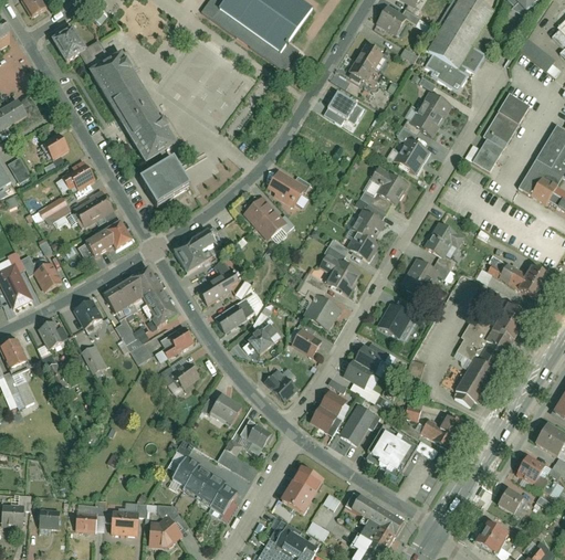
[(21,0),(30,14),(45,6),(42,0),(21,0)]
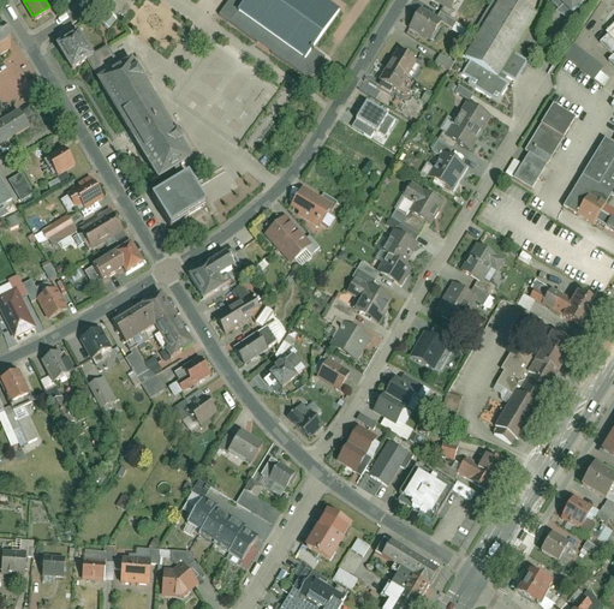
[(333,6),(325,0),(224,0),(216,10),(302,73),(315,55),(303,47),(333,6)]
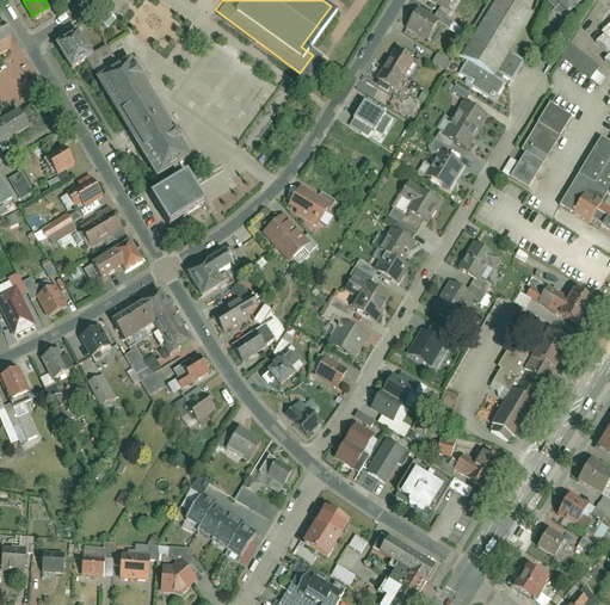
[(464,79),(492,97),(504,78),(500,76),(503,73),(511,79),(525,56),(511,48),(535,10),(518,0),(491,0),(458,53),(466,56),(457,69),(467,75),(464,79)]
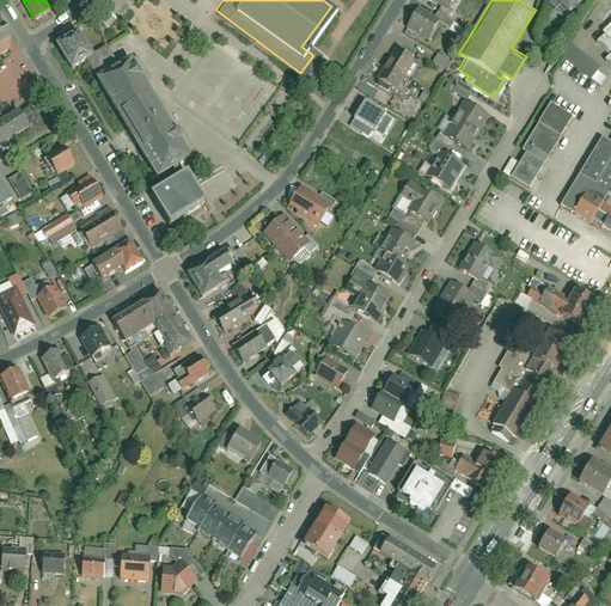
[(568,10),(576,0),(550,0),(555,6),(561,1),(568,10)]
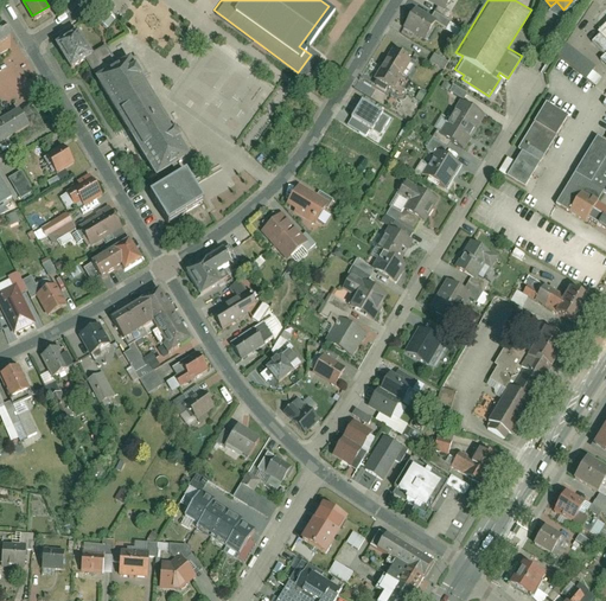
[(434,16),(414,5),(403,25),(423,36),(434,16)]
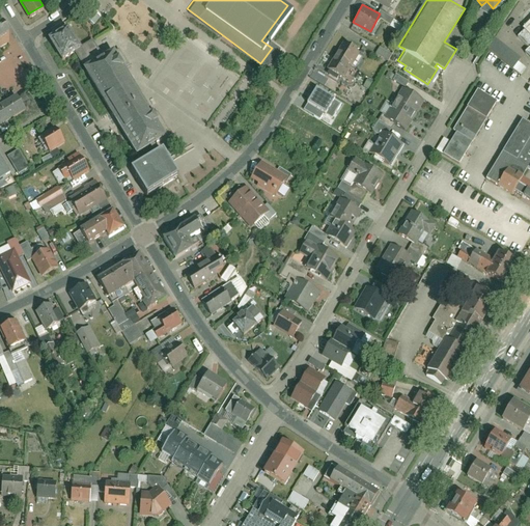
[(529,45),(525,50),(529,54),(529,17),(524,24),(526,26),(519,33),(529,45)]
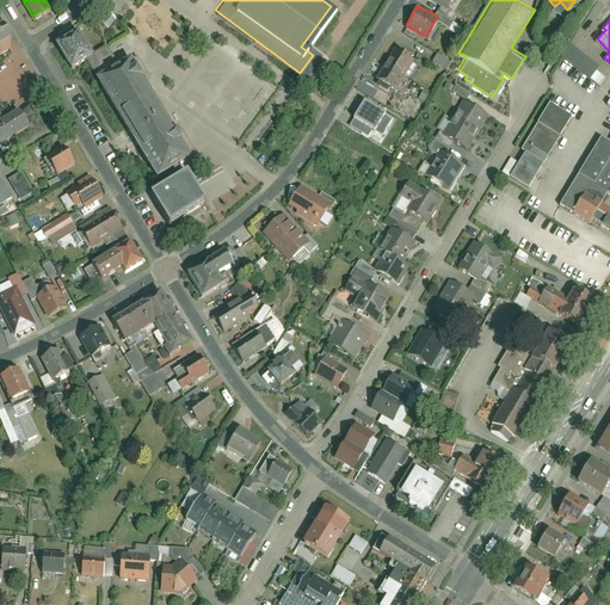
[(92,51),(76,26),(55,41),(71,66),(92,51)]
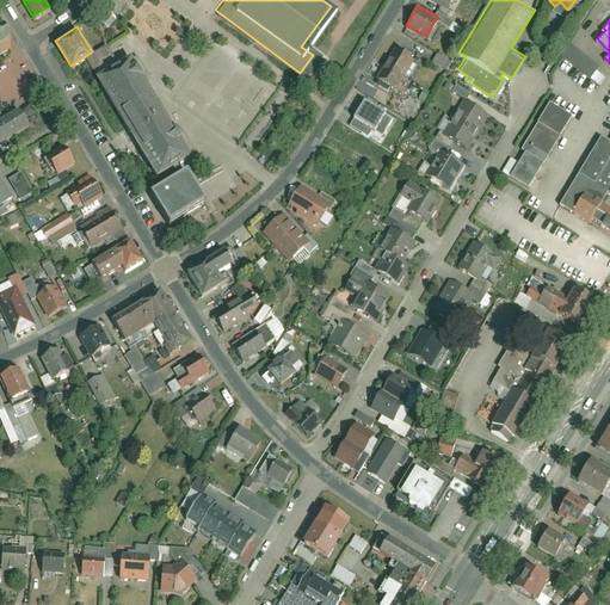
[(0,152),(14,144),(11,139),(32,125),(20,105),(4,115),(0,109),(0,51),(10,47),(2,36),(0,37),(0,152)]
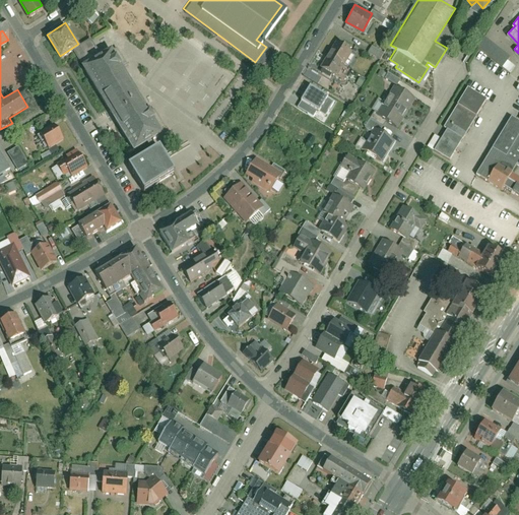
[(482,33),(474,42),(507,70),(513,63),(505,57),(508,54),(482,33)]
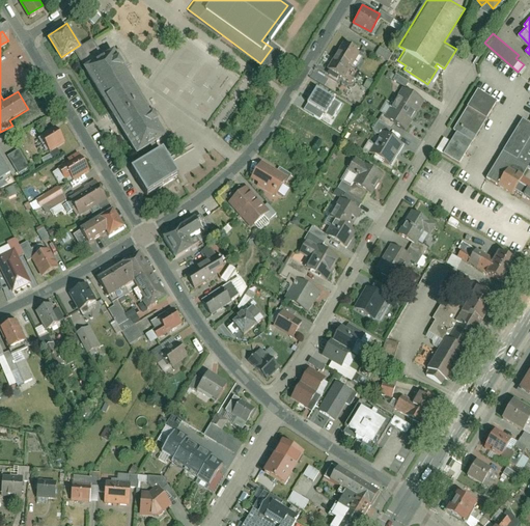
[(358,49),(341,39),(327,65),(343,75),(358,49)]
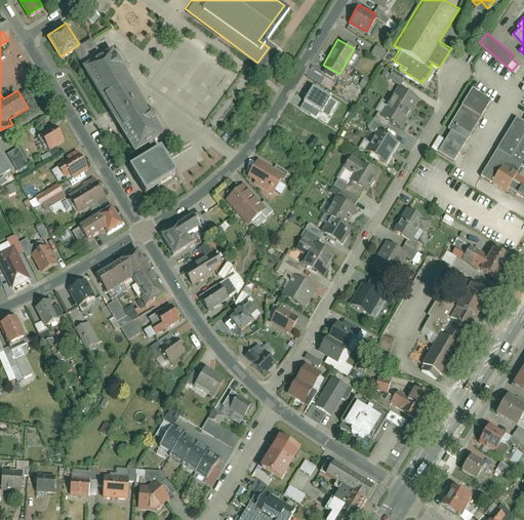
[(114,46),(83,65),(134,150),(165,131),(153,111),(148,114),(120,68),(124,65),(114,46)]
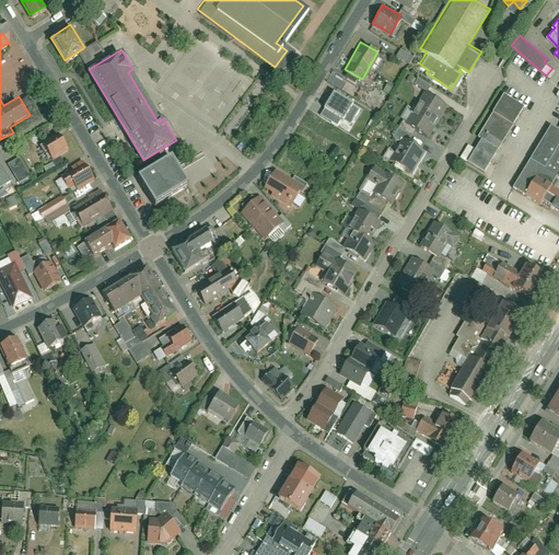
[(416,76),(414,81),(426,85),(428,81),(416,76)]
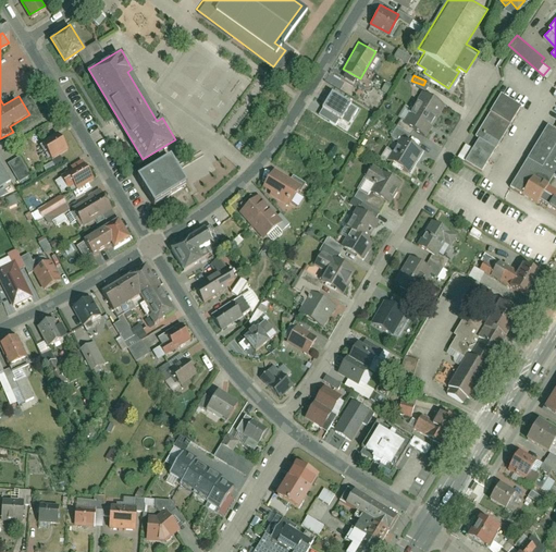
[(445,101),(420,87),(402,120),(425,134),(445,101)]
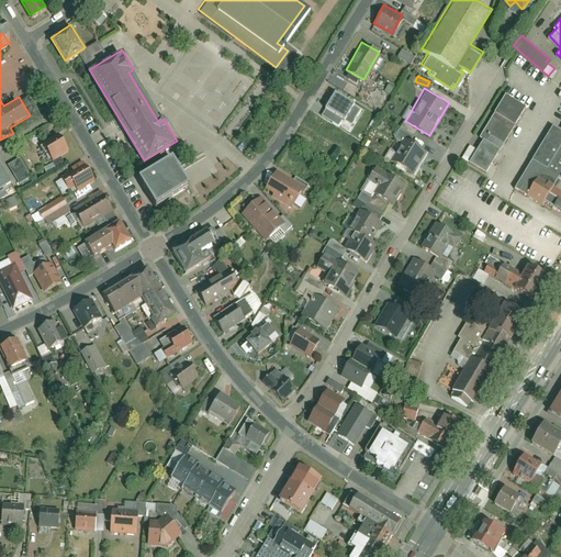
[(361,106),(334,89),(321,112),(337,122),(341,115),(351,122),(361,106)]
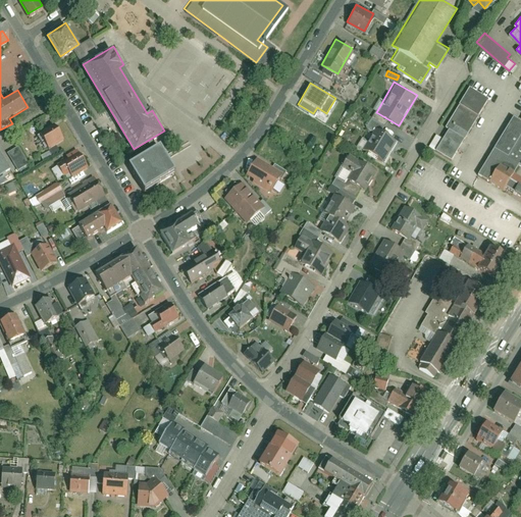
[(486,98),(466,86),(444,122),(448,125),(434,147),(450,157),(486,98)]
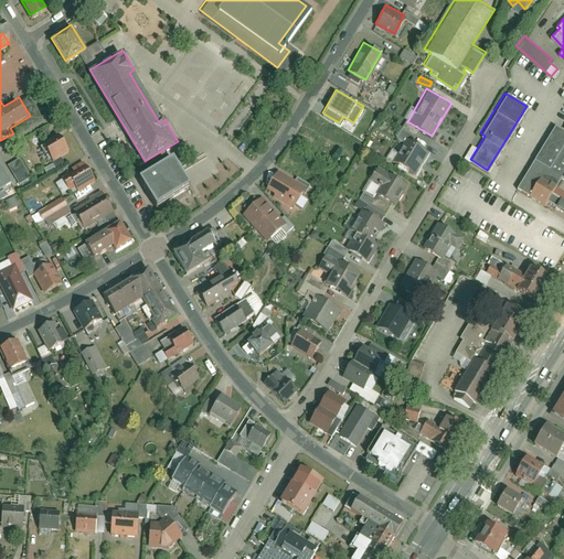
[(553,125),(518,184),(563,211),(563,119),(559,129),(553,125)]
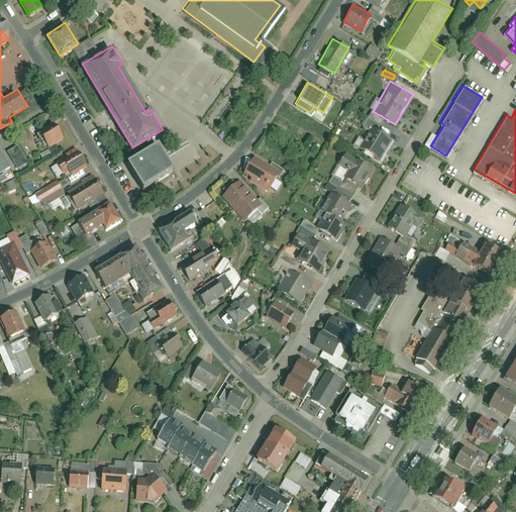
[(63,136),(54,120),(38,130),(47,145),(63,136)]
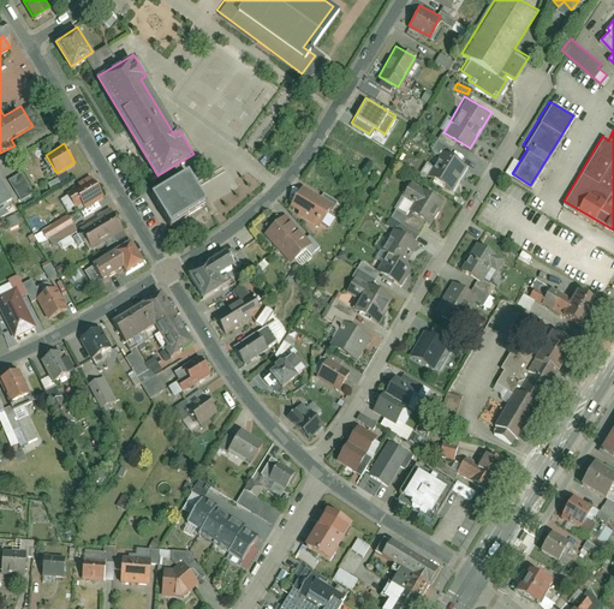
[(464,161),(441,148),(427,173),(448,186),(464,161)]
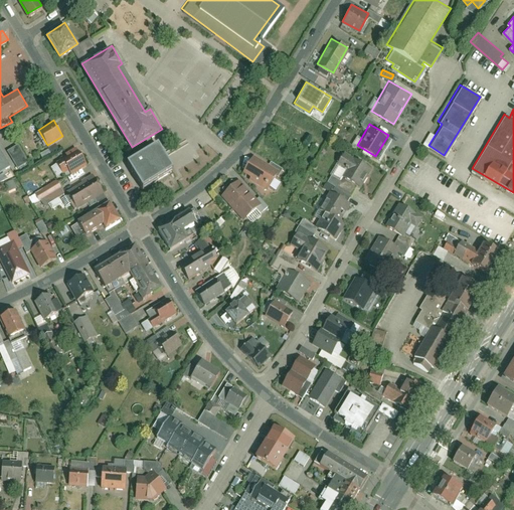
[(14,141),(5,147),(14,162),(23,156),(14,141)]
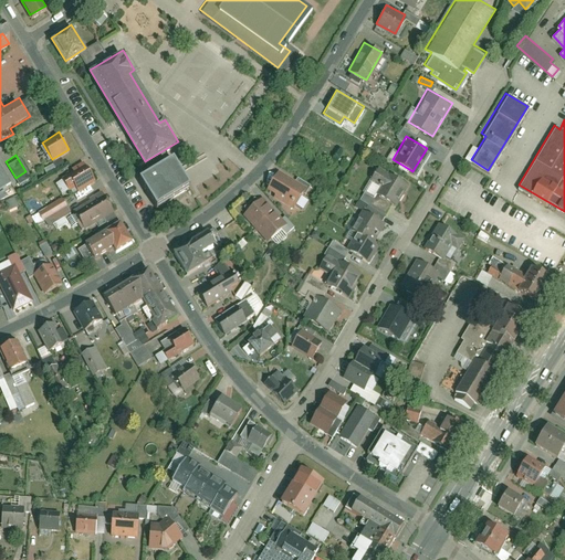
[(95,178),(82,157),(70,165),(72,169),(61,176),(70,189),(75,186),(77,189),(95,178)]
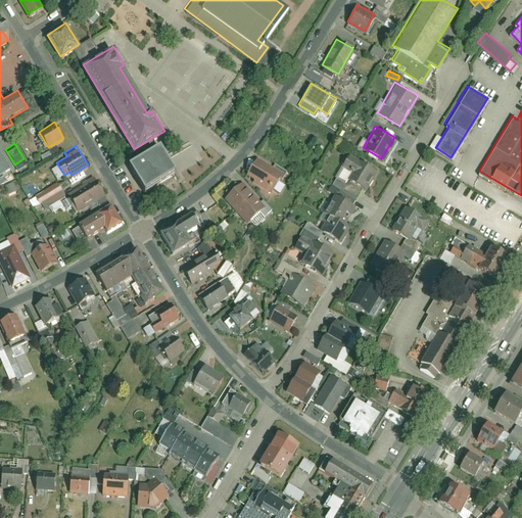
[(160,147),(129,165),(144,190),(175,173),(167,157),(160,147)]
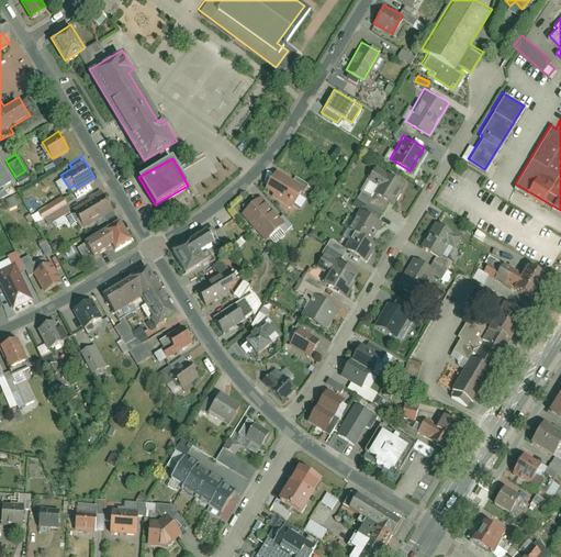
[(0,185),(10,179),(0,163),(0,185)]
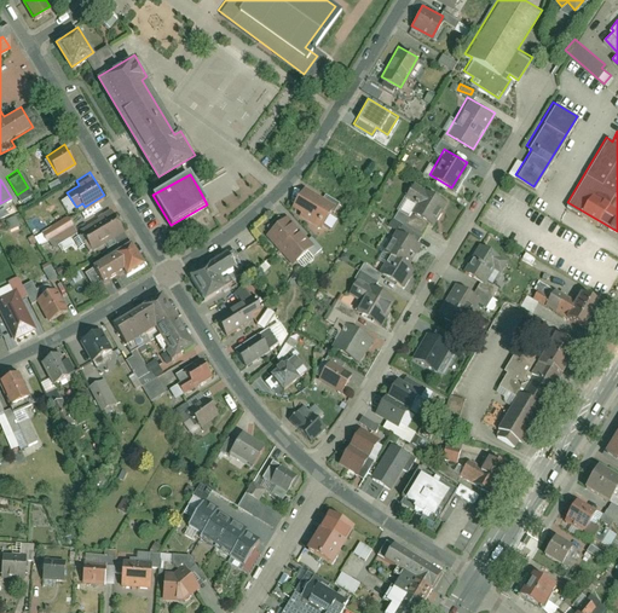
[(446,200),(414,180),(406,192),(419,200),(411,210),(432,223),(446,200)]
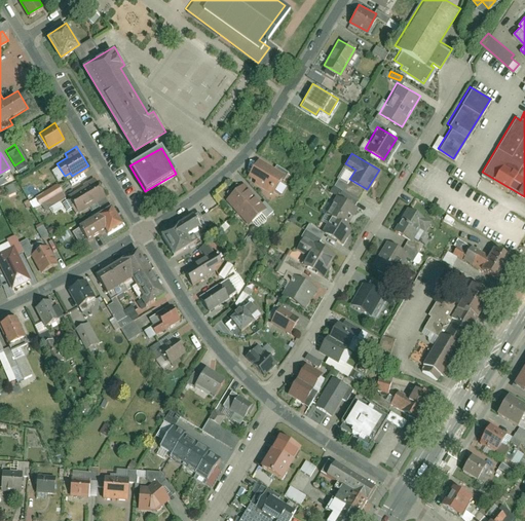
[(285,171),(258,156),(248,175),(256,179),(254,182),(273,192),(285,171)]
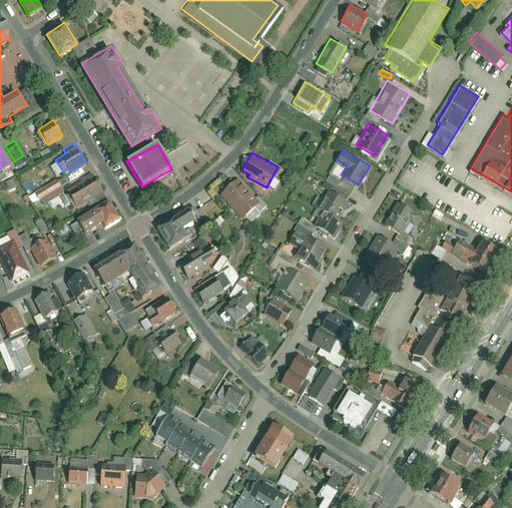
[(75,205),(102,190),(93,174),(66,190),(75,205)]
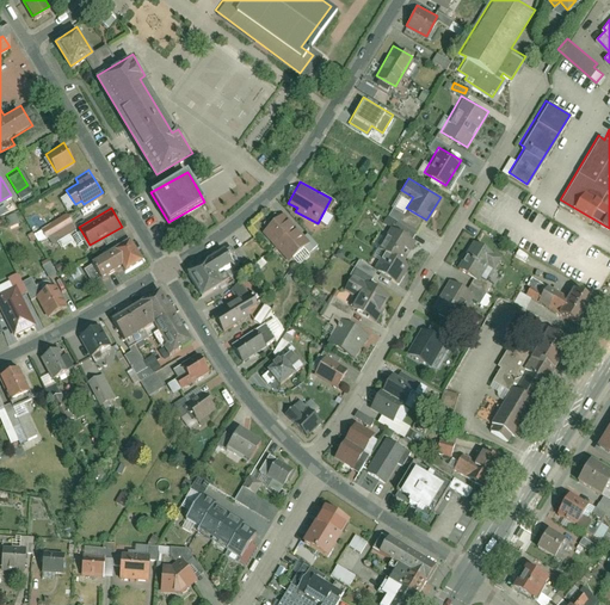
[(8,222),(17,218),(13,209),(4,213),(8,222)]
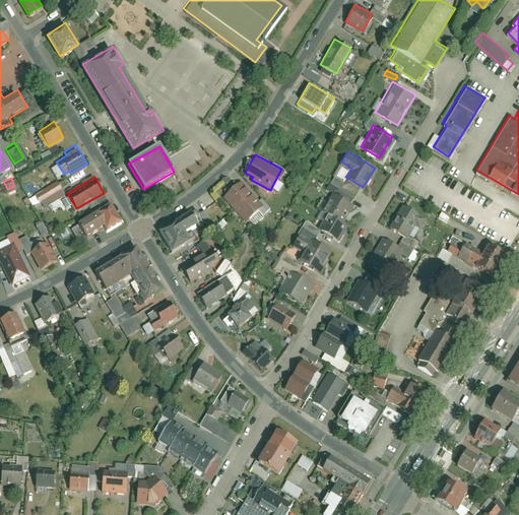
[(60,187),(56,179),(34,192),(39,200),(60,187)]
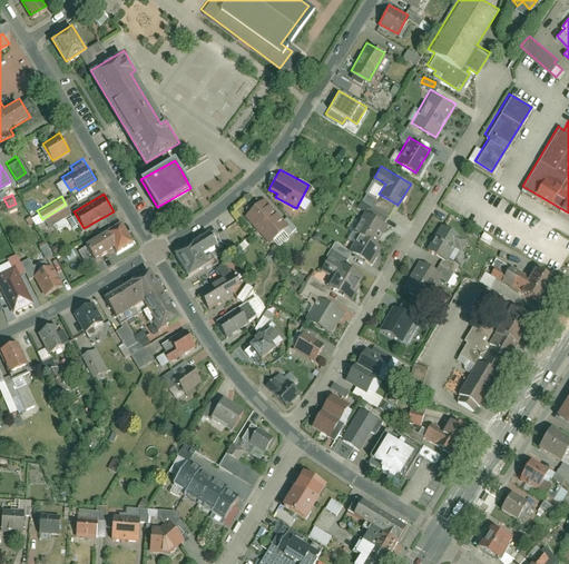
[(287,221),(264,196),(244,214),(267,240),(287,221)]
